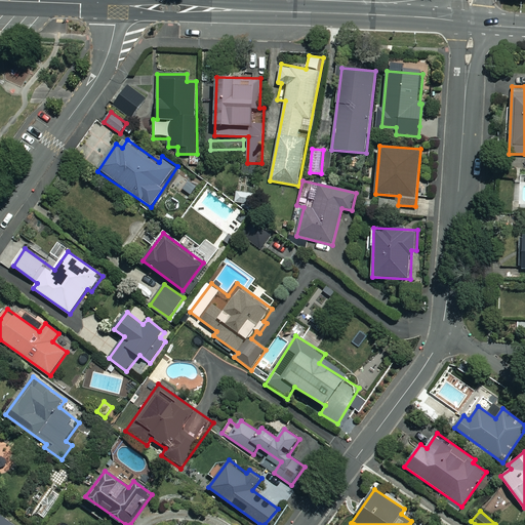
[(0,524),(18,524),(0,512),(0,524)]
